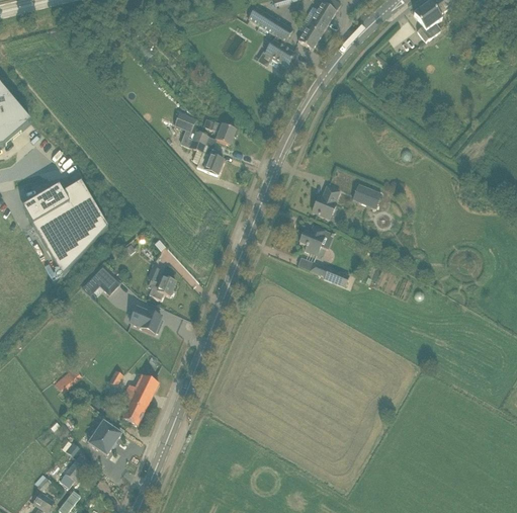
[(313,47),(342,1),(340,0),(323,0),(298,38),(313,47)]
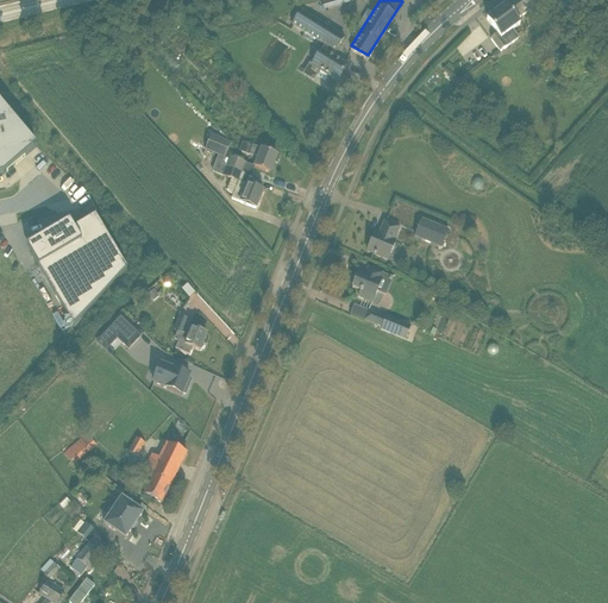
[(532,8),(539,4),(537,0),(507,0),(506,0),(488,13),(499,29),(491,33),(501,46),(520,33),(513,25),(521,19),(518,14),(530,6),(532,8)]
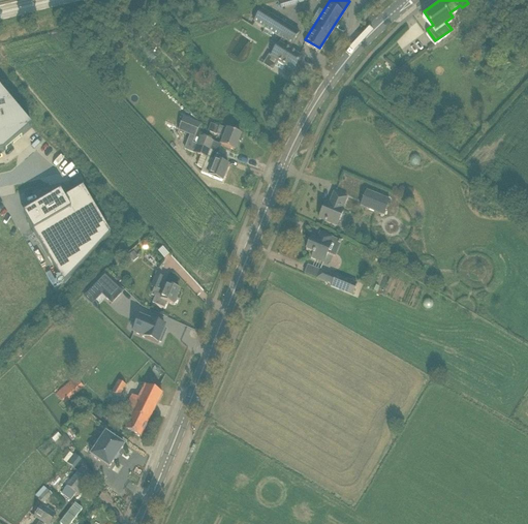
[(262,22),(270,10),(261,5),(254,17),(262,22)]
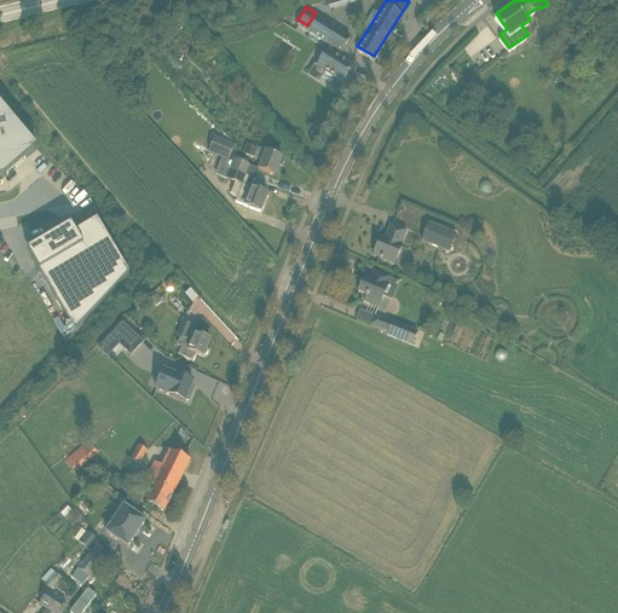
[(316,30),(324,17),(316,12),(307,25),(316,30)]
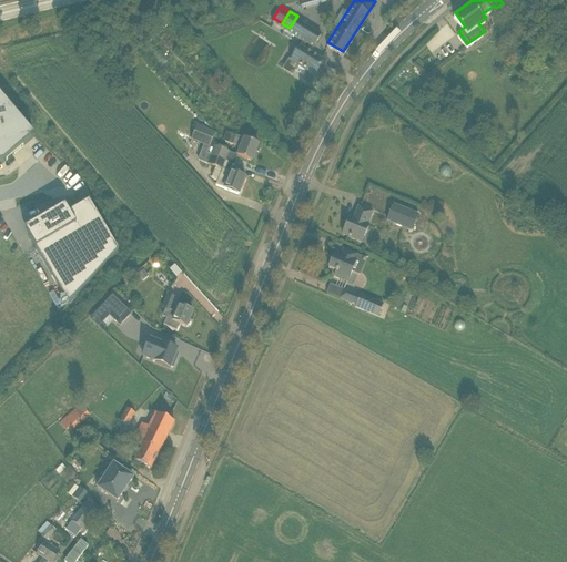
[(297,33),(305,21),(297,16),(290,28),(297,33)]
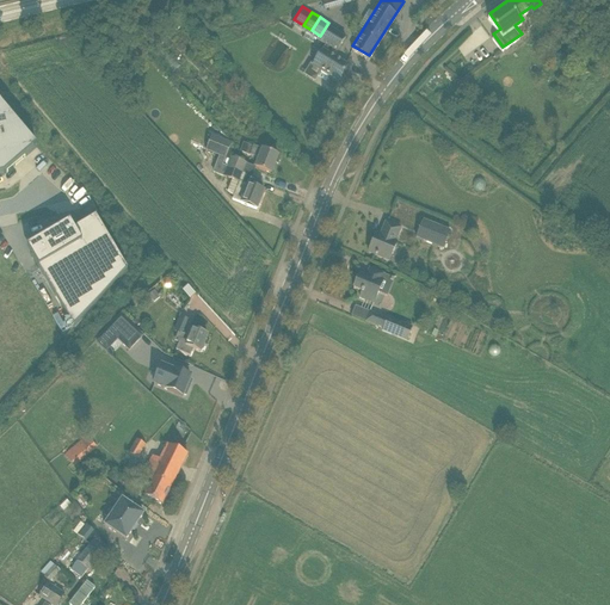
[(328,41),(337,28),(328,23),(320,36),(326,39),(328,41)]
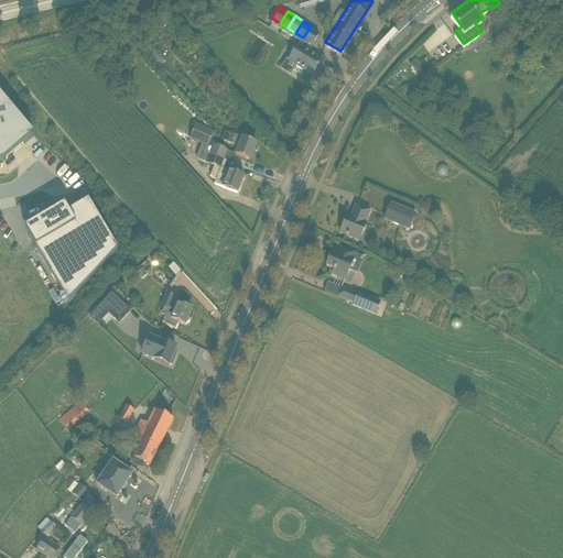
[(320,31),(311,25),(303,37),(312,43),(320,31)]
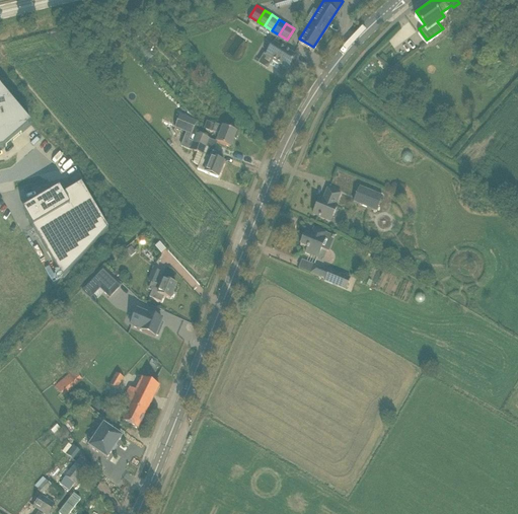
[(296,52),(284,44),(287,40),(279,34),(277,33),(275,38),(274,38),(266,51),(274,56),(273,57),(280,61),(280,60),(288,65),(296,52)]
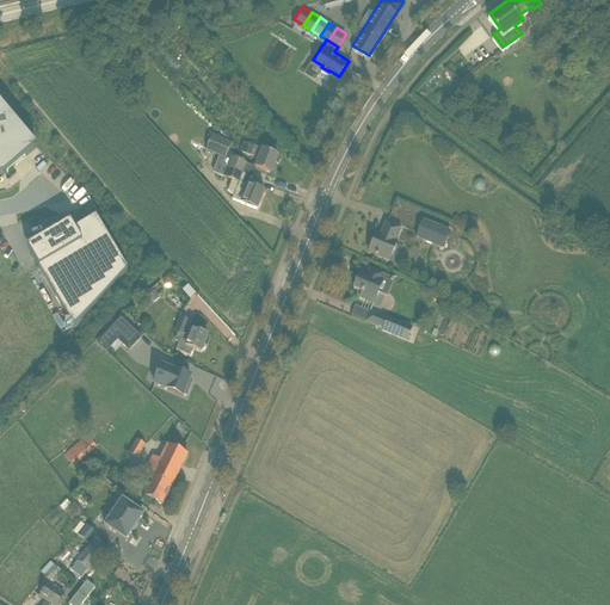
[(0,171),(4,170),(37,142),(0,97),(0,171)]
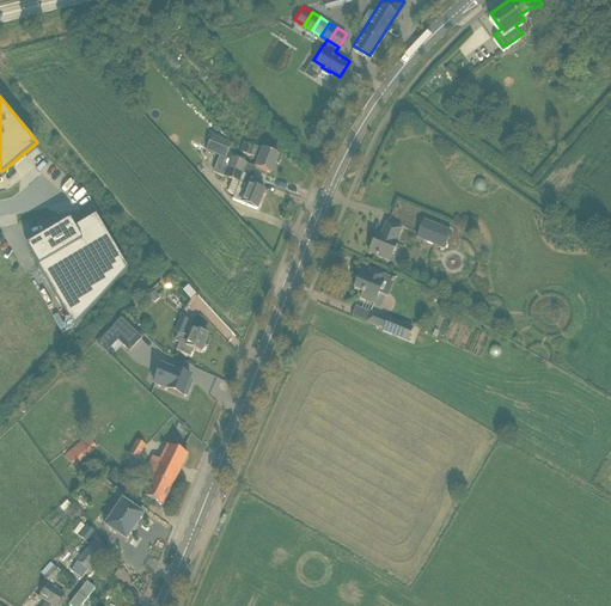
[(226,153),(227,153),(233,139),(213,130),(206,146),(224,153),(219,165),(225,172),(233,176),(228,187),(234,191),(233,195),(258,204),(266,187),(250,181),(248,179),(251,171),(244,167),(244,169),(224,160),(226,153)]
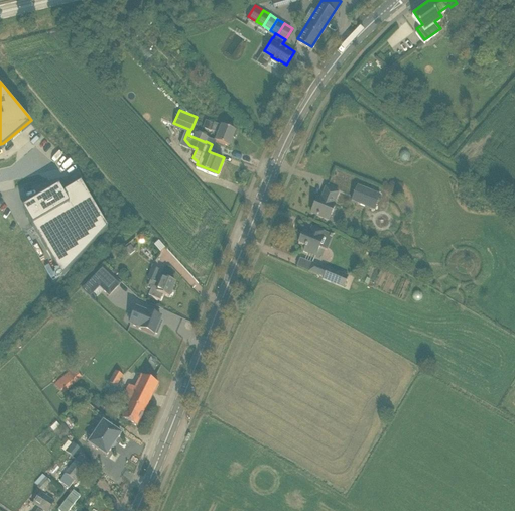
[(218,130),(216,137),(230,142),(235,128),(214,119),(211,127),(218,130)]
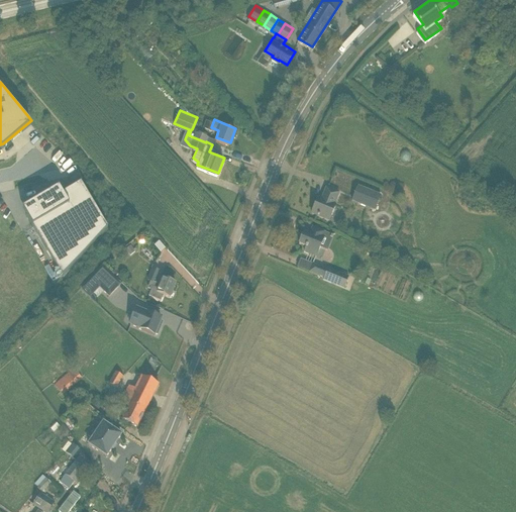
[(194,131),(192,129),(191,129),(189,135),(206,142),(206,141),(209,134),(195,129),(194,131)]
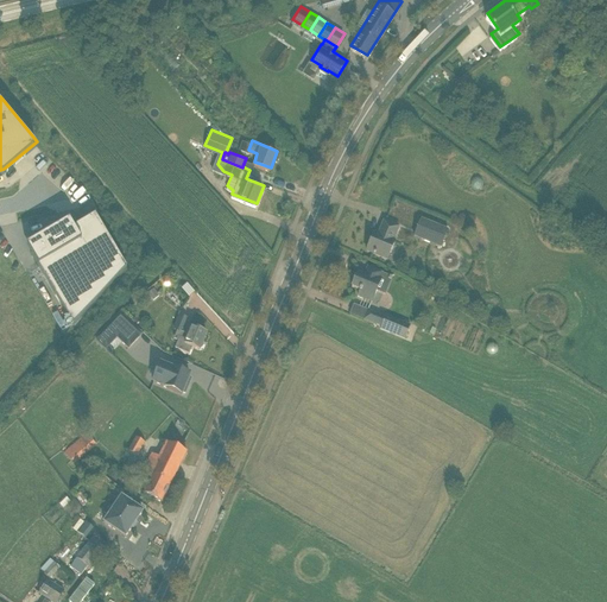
[(32,248),(74,321),(127,264),(96,210),(75,223),(70,216),(39,235),(43,241),(32,248)]
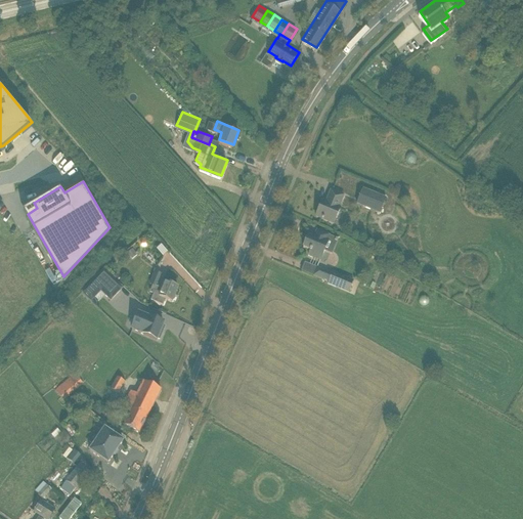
[(364,184),(358,199),(381,208),(386,193),(387,192),(364,184)]
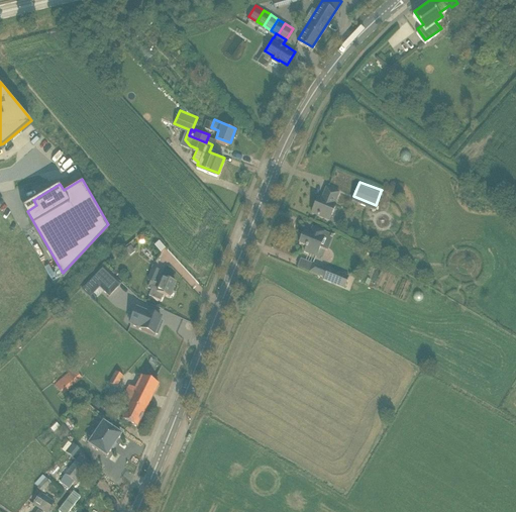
[(327,184),(322,195),(318,194),(312,209),(330,216),(336,201),(334,200),(339,189),(327,184)]
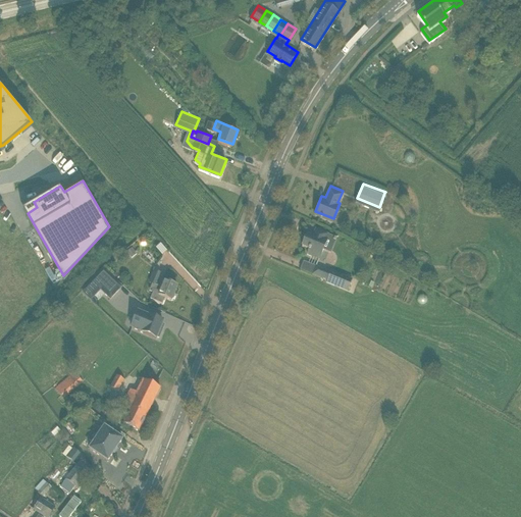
[(309,246),(310,246),(308,250),(320,255),(328,235),(326,235),(328,229),(316,224),(316,225),(317,225),(315,229),(309,226),(303,242),(309,245),(309,246)]
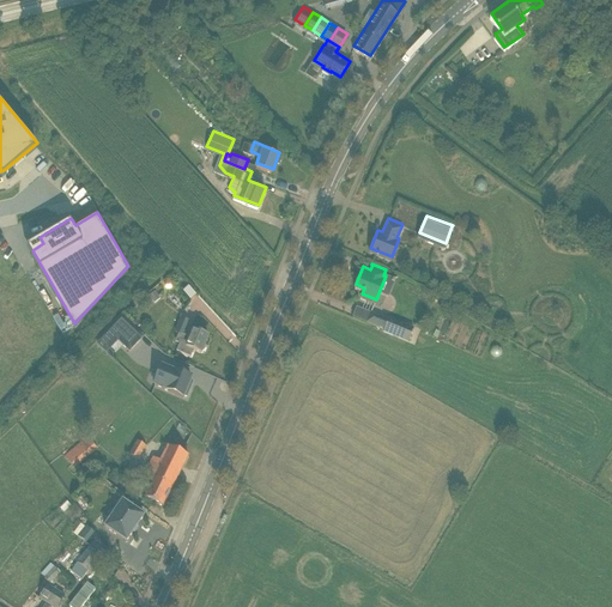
[(385,323),(383,327),(408,338),(414,323),(389,313),(388,315),(371,308),(368,317),(385,323)]
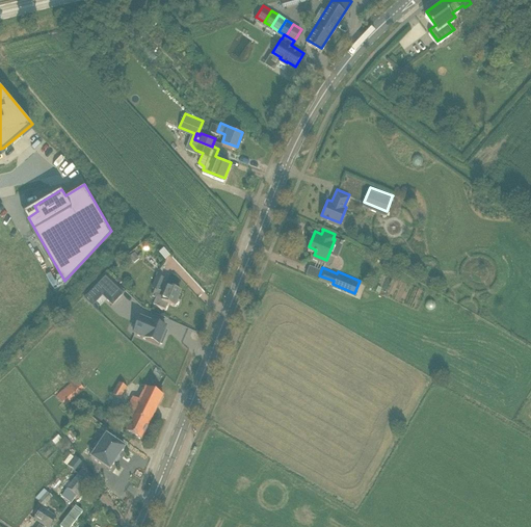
[(125,288),(106,270),(95,282),(113,300),(125,288)]
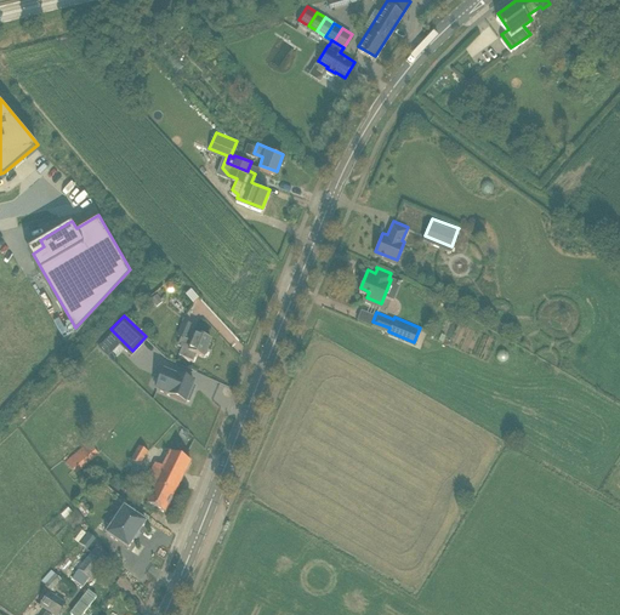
[(183,315),(177,331),(181,334),(178,342),(183,343),(180,351),(194,357),(197,349),(205,353),(205,351),(208,351),(209,347),(208,345),(211,336),(200,331),(191,328),(193,320),(183,315)]
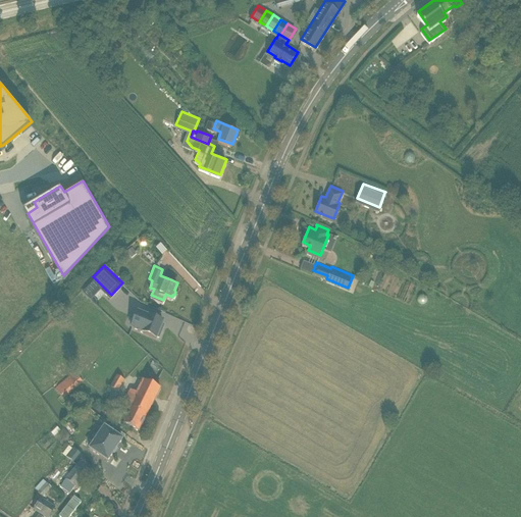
[(163,318),(139,308),(132,323),(157,334),(157,332),(159,333),(163,325),(161,324),(163,318)]
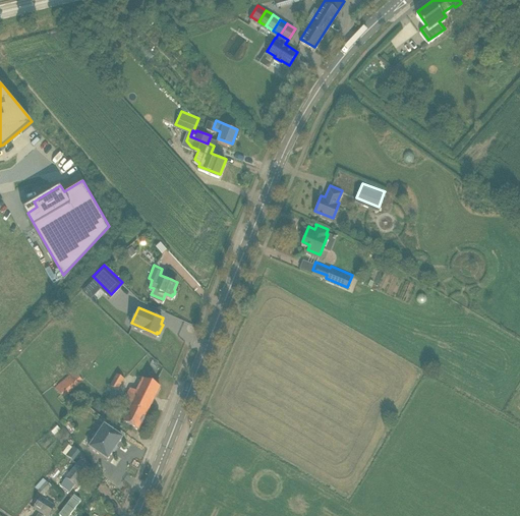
[(55,384),(63,394),(83,377),(74,367),(55,384)]
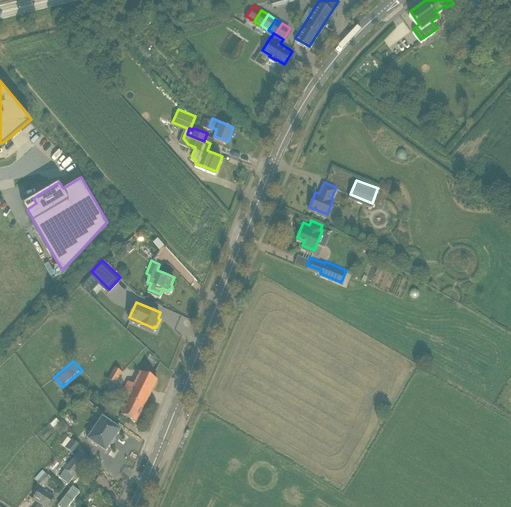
[(108,376),(116,380),(123,368),(115,364),(108,376)]
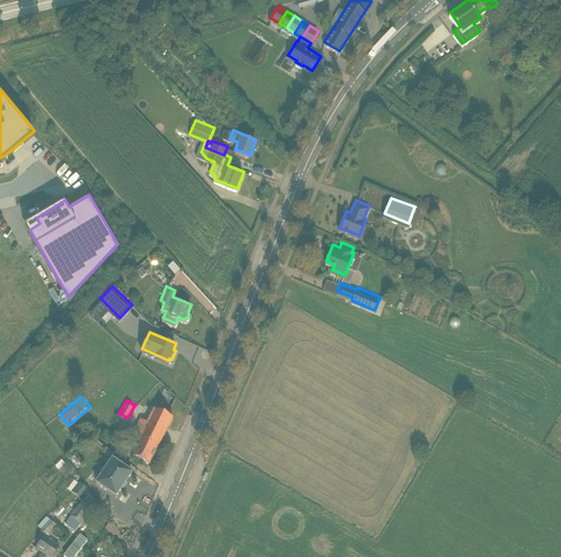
[(139,437),(133,452),(150,460),(174,414),(154,404),(147,419),(141,415),(132,433),(139,437)]
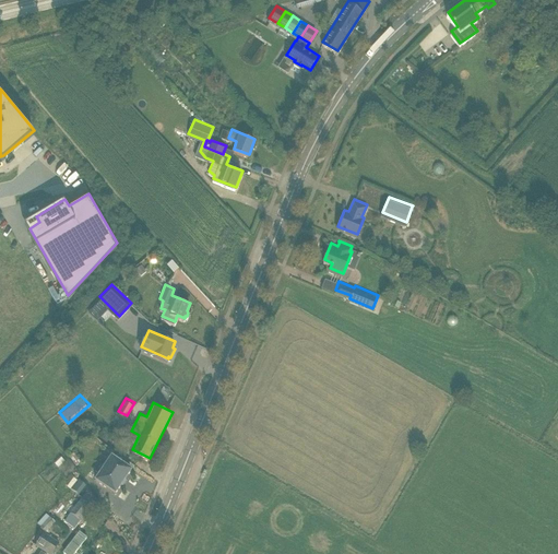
[(74,449),(71,452),(76,461),(81,458),(74,449)]
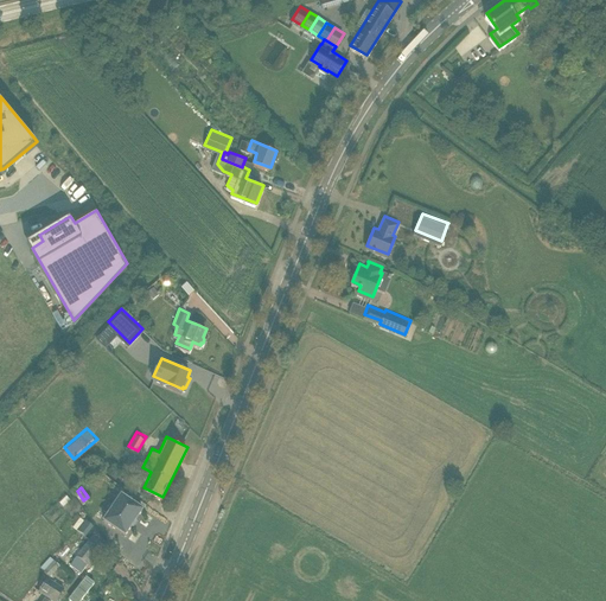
[(68,492),(61,498),(64,502),(71,496),(68,492)]
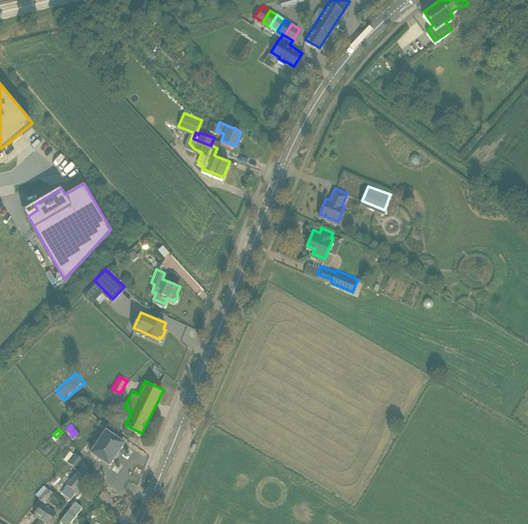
[(119,449),(124,440),(106,429),(91,451),(110,463),(115,455),(116,455),(120,450),(119,449)]
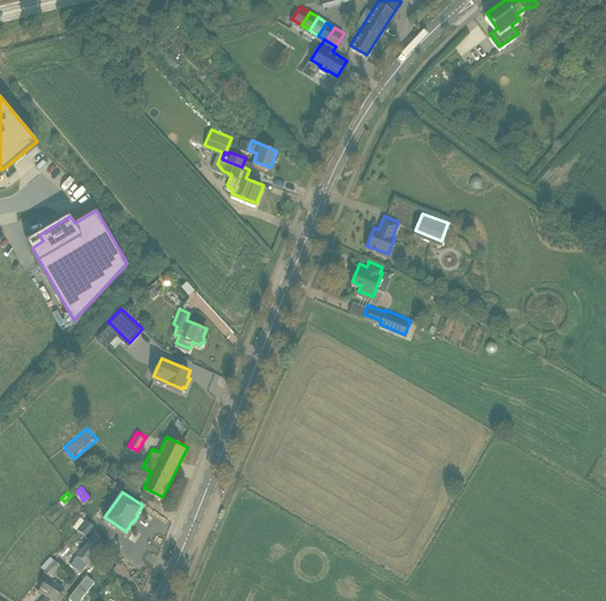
[(77,526),(85,534),(94,523),(85,516),(77,526)]
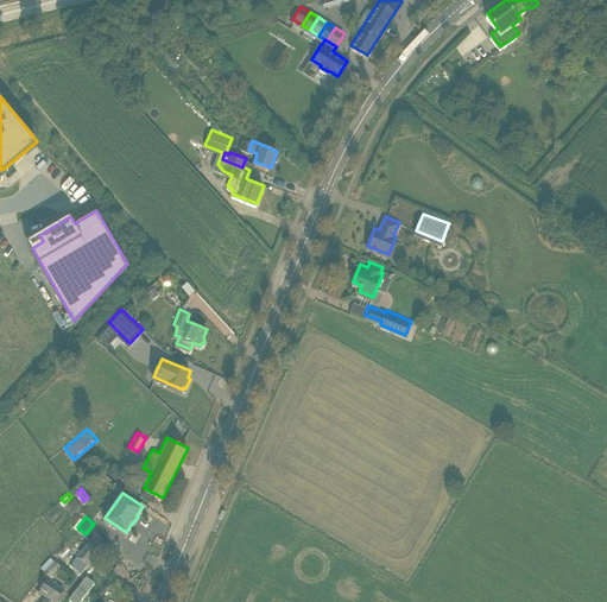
[(94,532),(71,562),(81,569),(105,539),(94,532)]
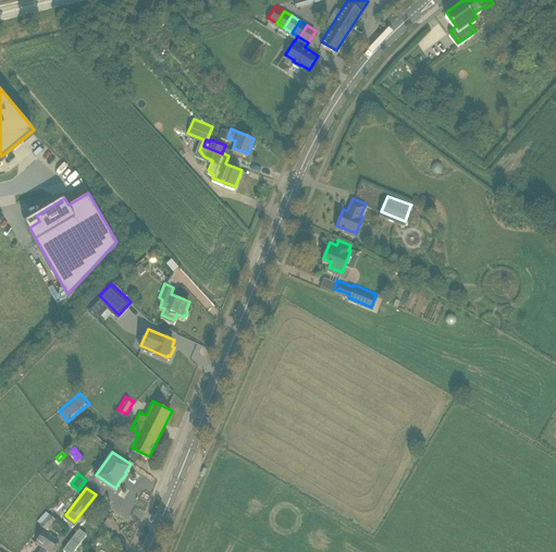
[(42,520),(41,522),(46,526),(56,515),(47,507),(38,517),(42,520)]
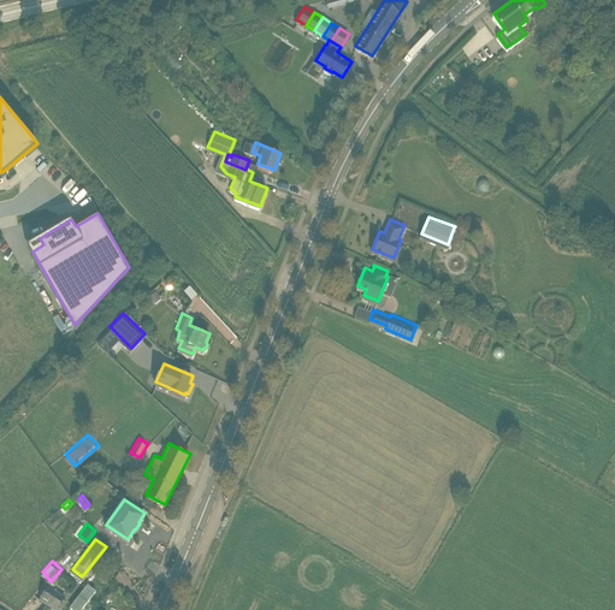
[(40,597),(58,608),(66,593),(49,582),(40,597)]
